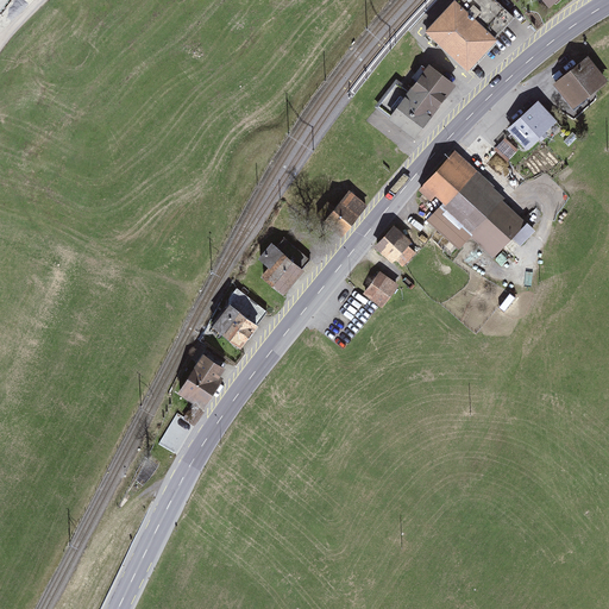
[(425,32),(468,73),(497,41),(496,38),(457,2),(454,0),(425,32)]
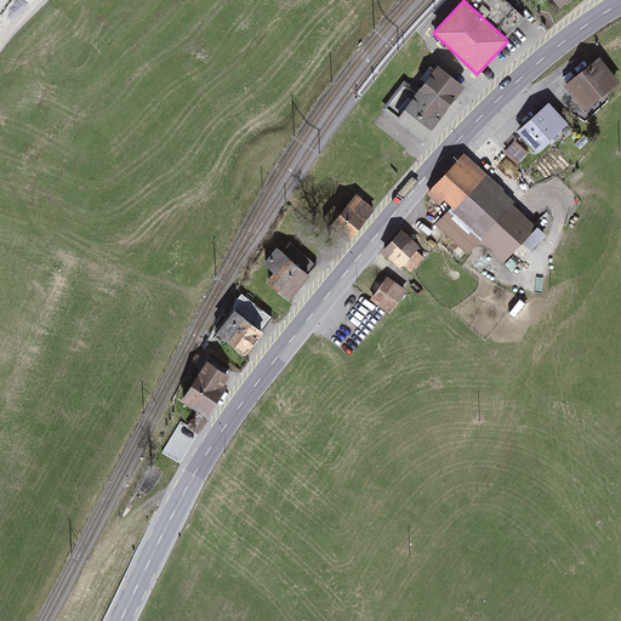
[(467,0),(466,3),(506,39),(524,20),(503,0),(467,0)]
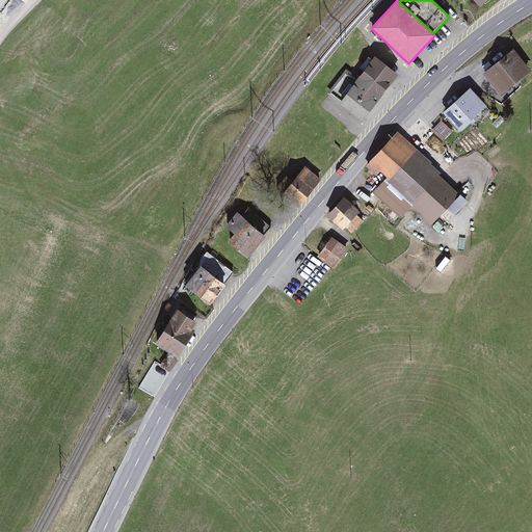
[(513,49),(483,74),(501,96),(531,72),(513,49)]
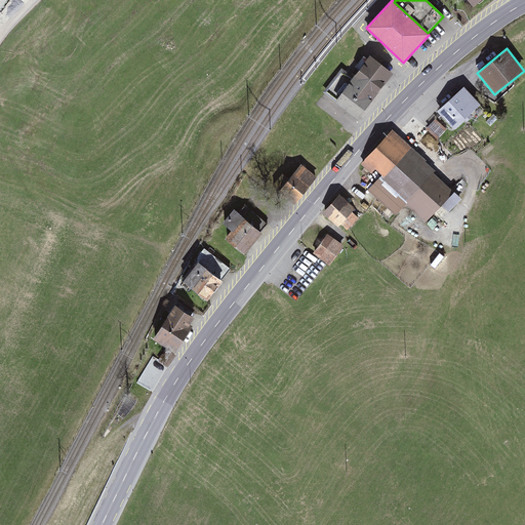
[(370,56),(334,104),(358,121),(393,74),(370,56)]
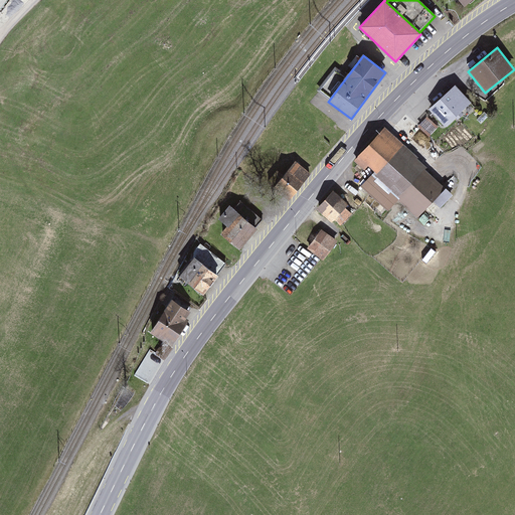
[(456,86),(428,110),(444,127),(471,103),(456,86)]
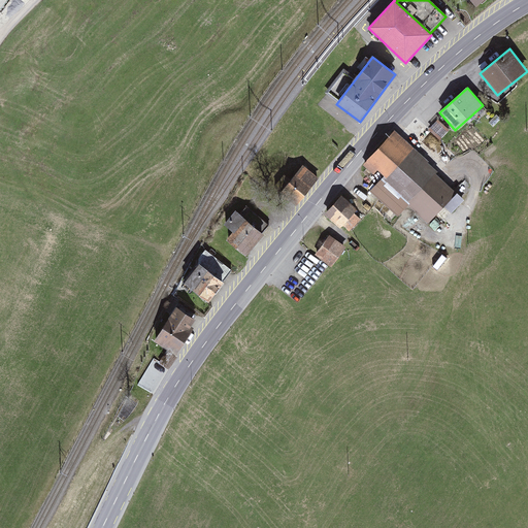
[(439,171),(395,131),(364,165),(381,180),(370,192),(398,218),(408,206),(428,224),(456,193),(436,174),(439,171)]
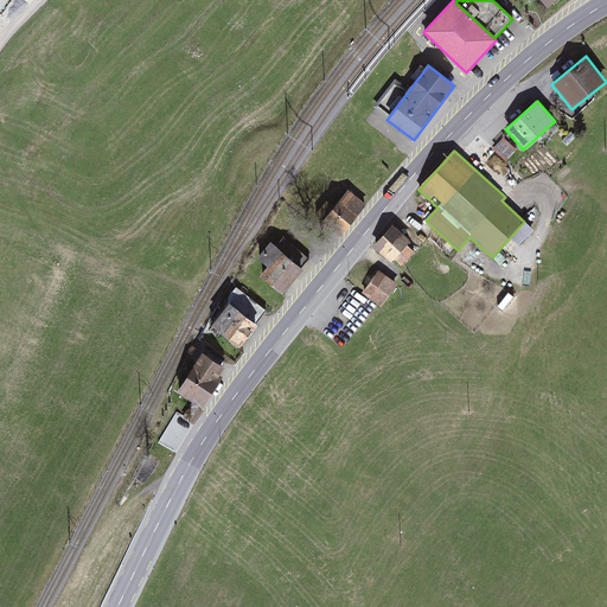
[(349,191),(323,222),(340,237),(366,205),(349,191)]
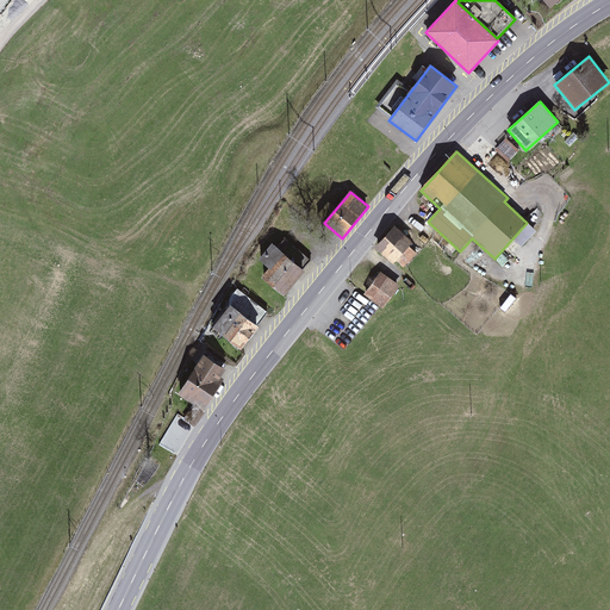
[(394,228),(377,248),(394,263),(412,243),(394,228)]
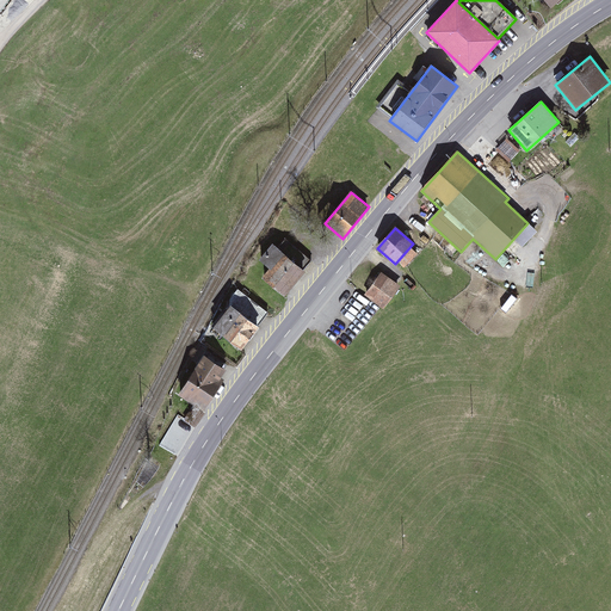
[(263,278),(284,297),(306,272),(283,253),(263,278)]
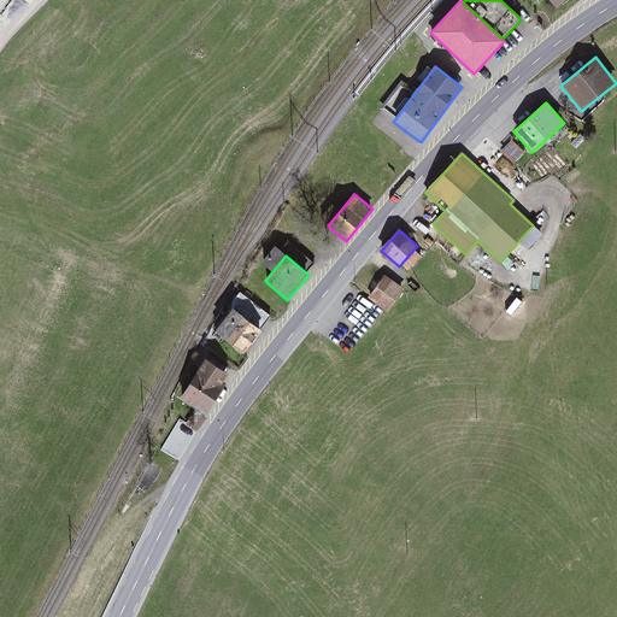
[(405,289),(386,275),(368,298),(387,312),(405,289)]
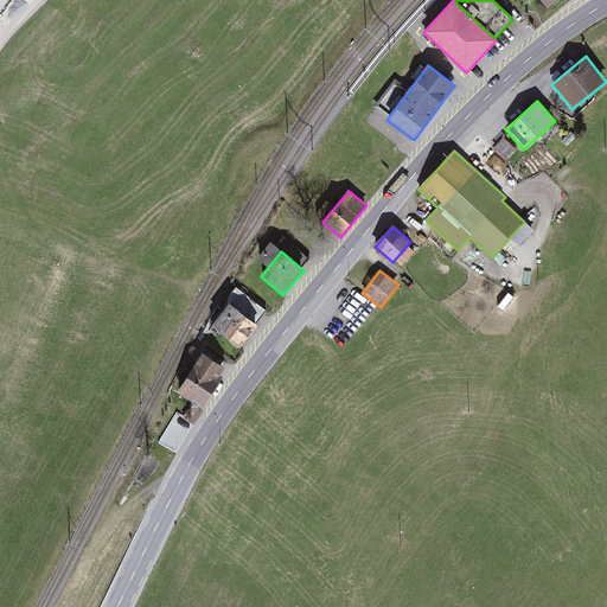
[(212,327),(240,349),(257,325),(230,305),(212,327)]
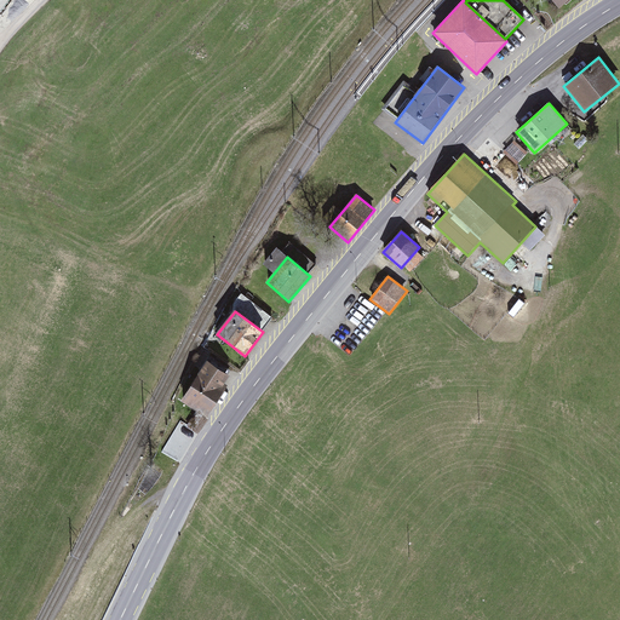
[(207,362),(182,401),(206,418),(227,385),(225,384),(230,377),(207,362)]
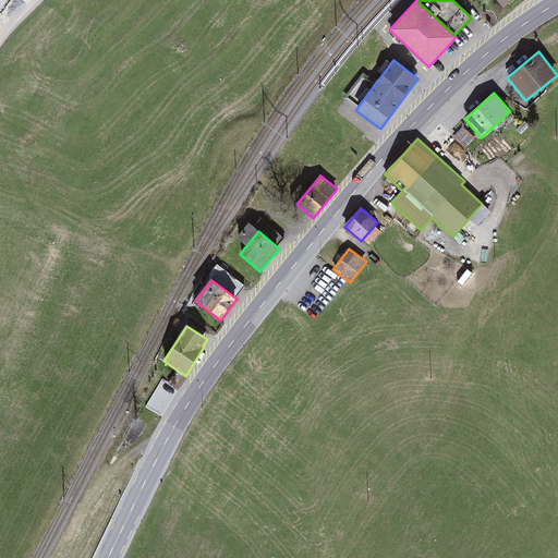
All buildings are outlined.
